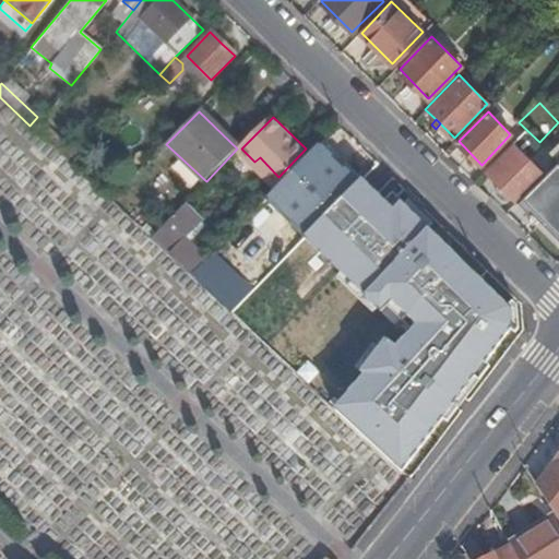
[(487,170),(499,183),(503,187),(518,201),(545,175),(513,144),(487,170)]
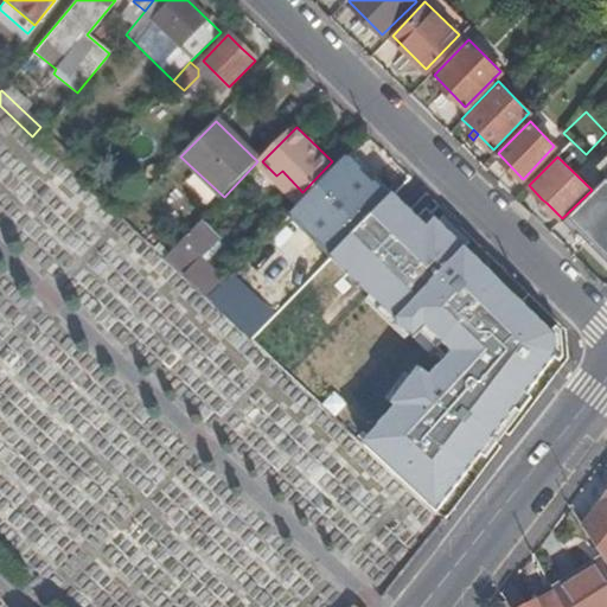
[(337,168),(283,223),(294,232),(308,218),(311,221),(320,212),(317,210),(320,206),(331,217),(333,215),(347,228),(372,202),(359,190),(352,183),(337,168)]
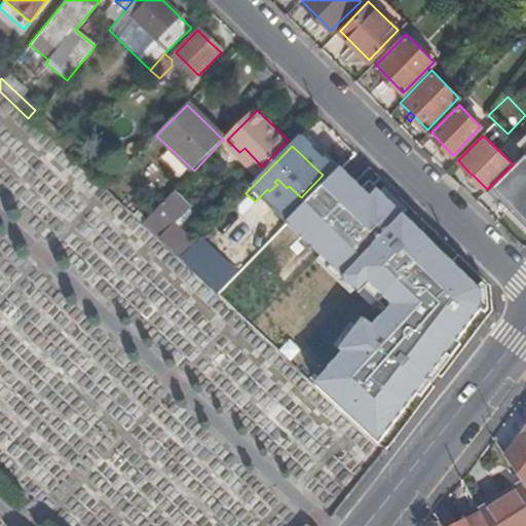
[(256,172),(262,166),(245,148),(239,152),(238,154),(256,172)]
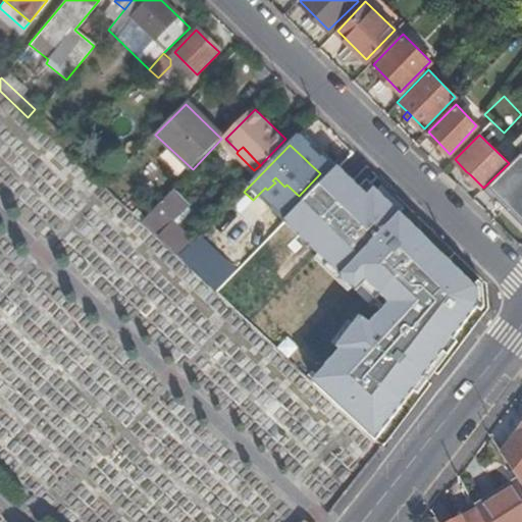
[(306,153),(303,157),(309,163),(312,160),(306,153)]
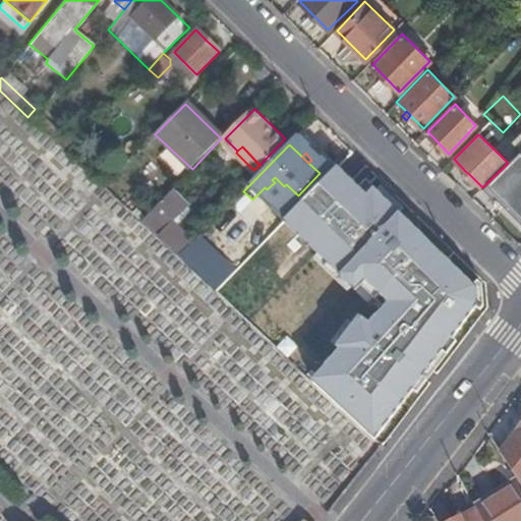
[(469,174),(465,171),(461,175),(464,179),(469,174)]
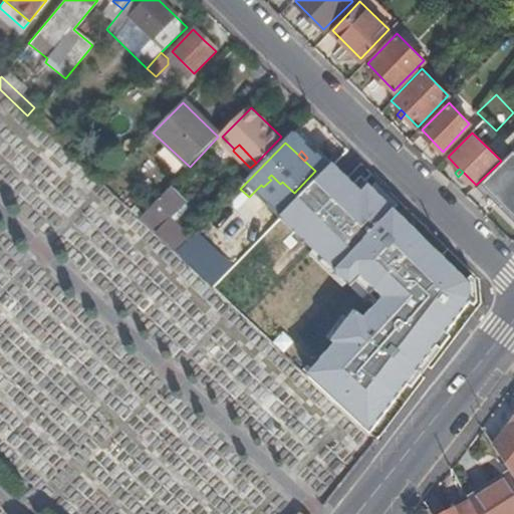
[(335,183),(298,221),(335,257),(373,220),(335,183)]
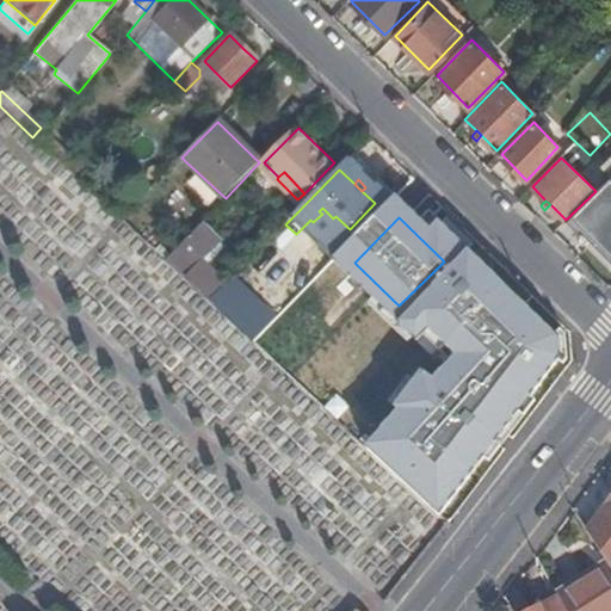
[(202,222),(164,261),(181,278),(220,239),(202,222)]
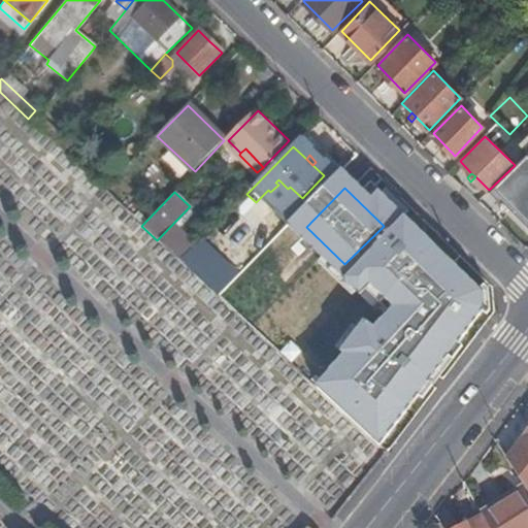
[(350,272),(357,279),(397,239),(390,231),(350,272)]
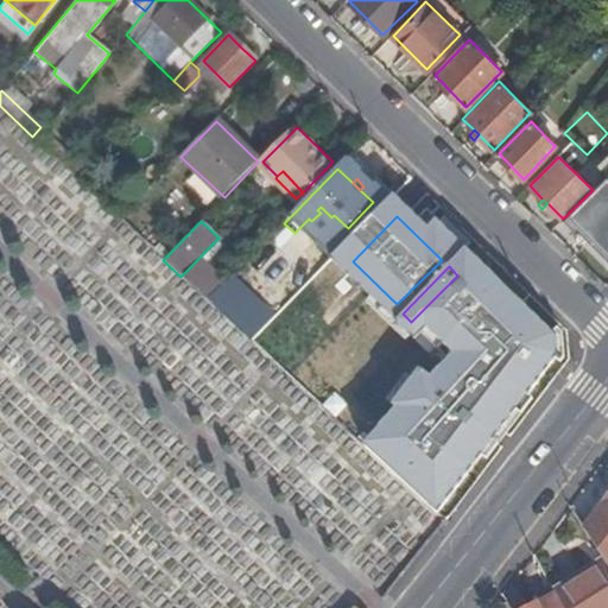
[(457,276),(411,322),(441,349),(487,303),(457,276)]
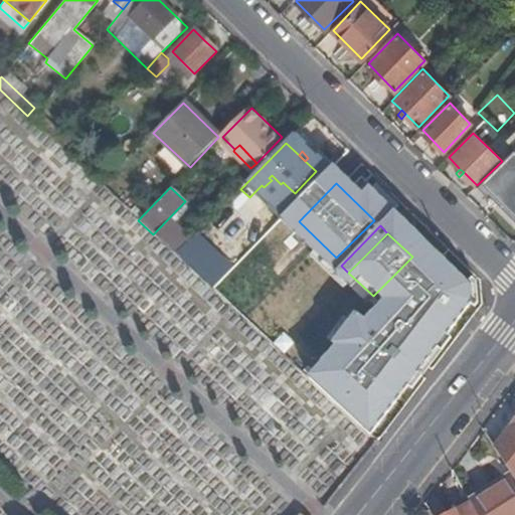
[(433,237),(412,256),(373,296),(357,313),(370,326),(380,316),(384,320),(384,319),(433,270),(427,266),(444,247),(433,237)]
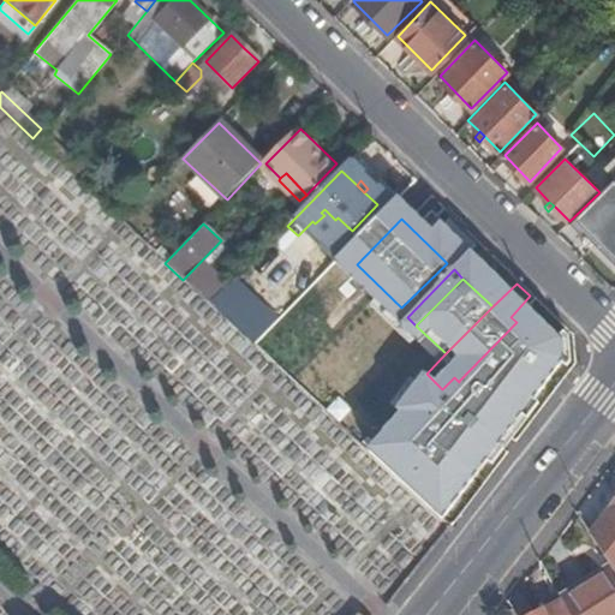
[(497,396),(517,410),(527,395),(568,341),(549,327),(497,396)]
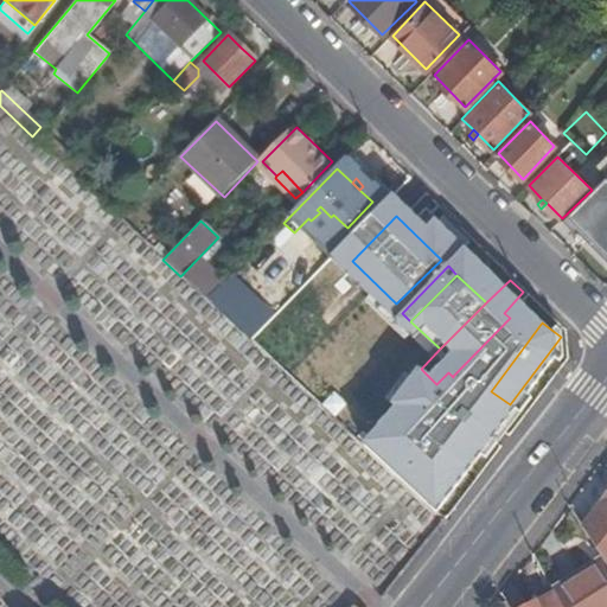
[(447,396),(453,377),(448,372),(436,384),(421,369),(398,391),(426,419),(447,396)]
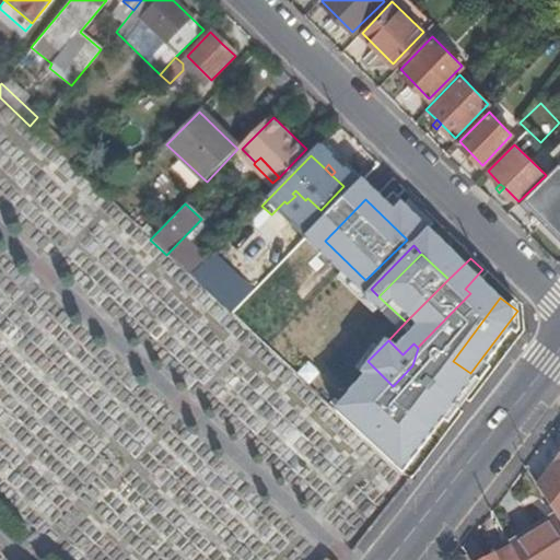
[(467,376),(481,386),(493,370),(480,360),(470,373),(467,376)]
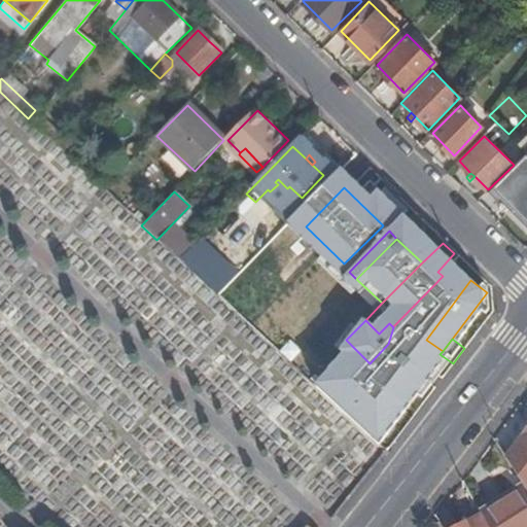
[(346,340),(324,361),(349,385),(370,363),(346,340)]
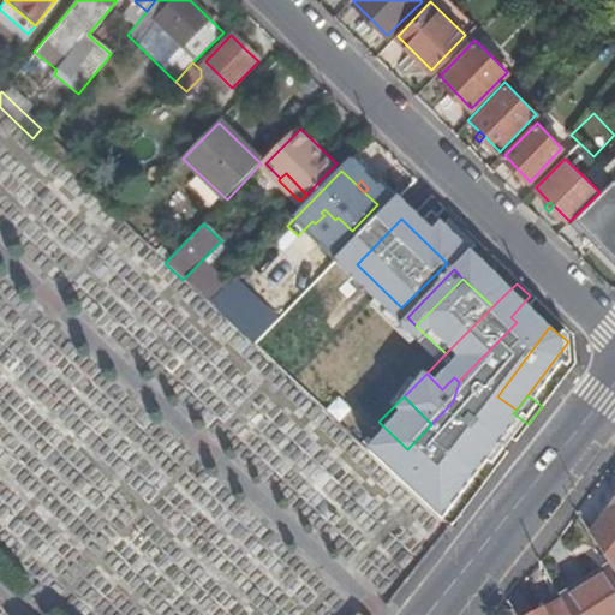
[(614,500),(590,536),(609,566),(614,575),(614,500)]
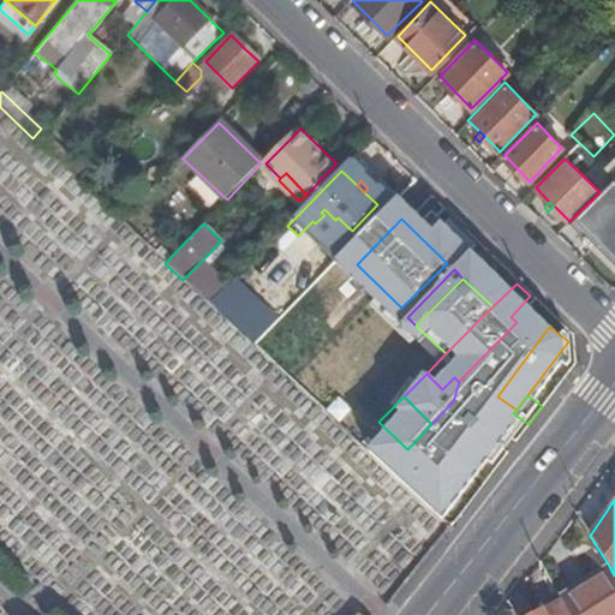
[(589,587),(562,603),(567,614),(614,614),(614,575),(609,566),(585,581),(589,587)]
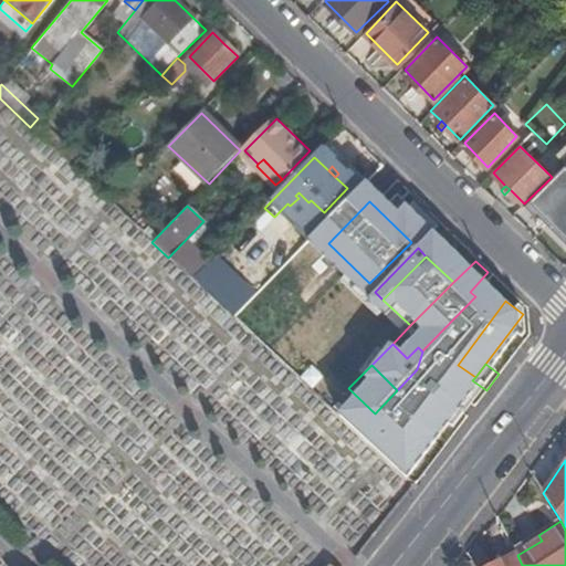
[(522,565),(517,555),(495,565),(522,565)]
